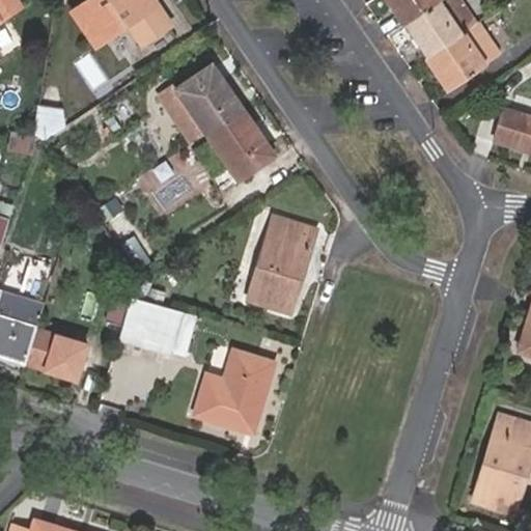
[(24,6),(20,0),(0,0),(0,55),(1,55),(0,53),(0,22),(6,19),(24,6)]
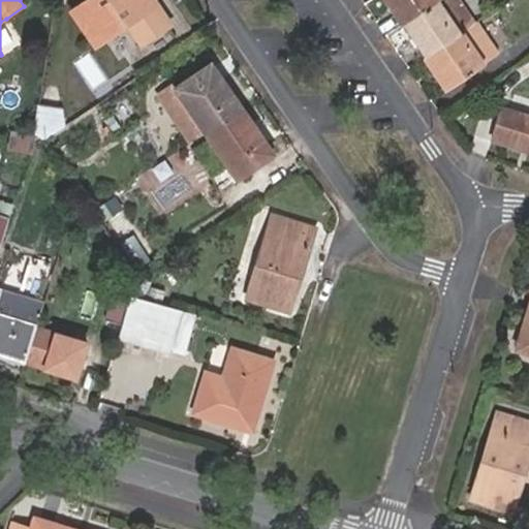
[(87,0),(73,9),(97,44),(130,23),(159,3),(156,0),(87,0)]
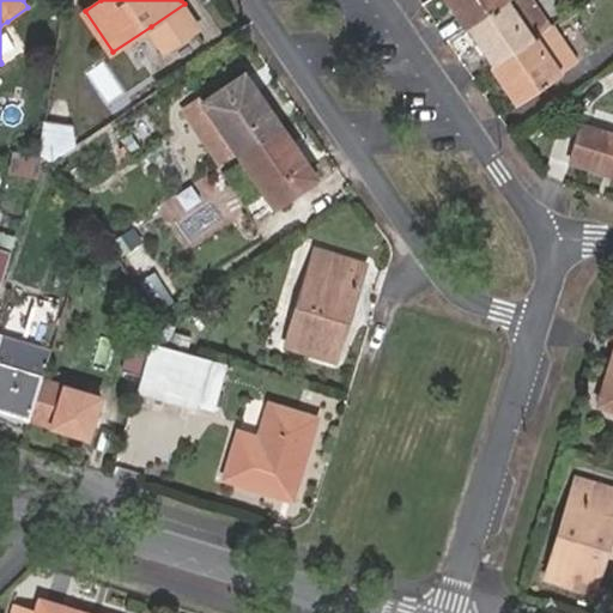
[(202,10),(194,0),(181,0),(184,4),(193,17),(202,10)]
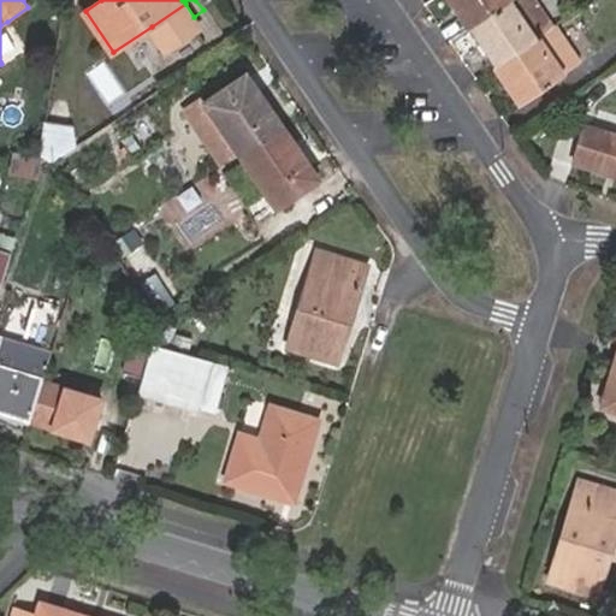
[(513,0),(454,0),(473,28),(513,0)]
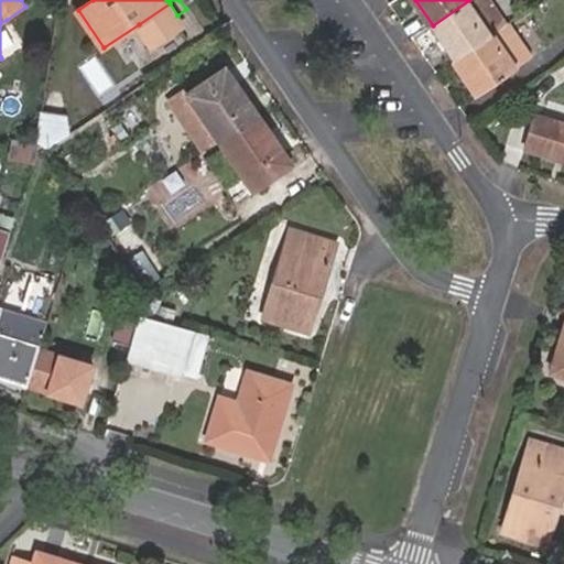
[(490,0),(469,0),(433,25),(456,58),(507,24),(490,0)]
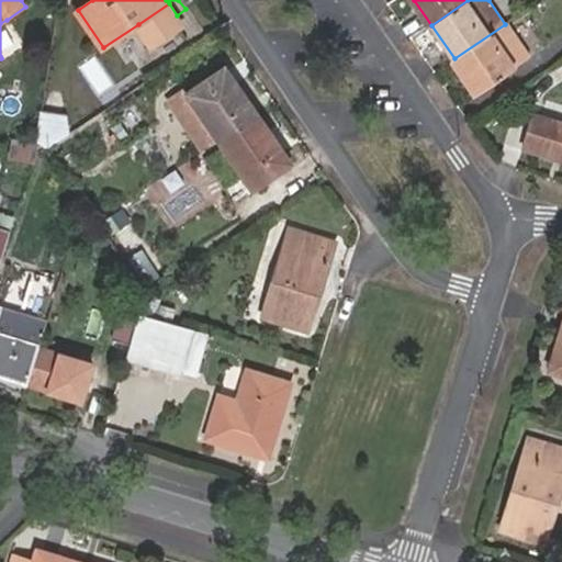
[(146,35),(177,15),(169,3),(138,24),(146,35)]
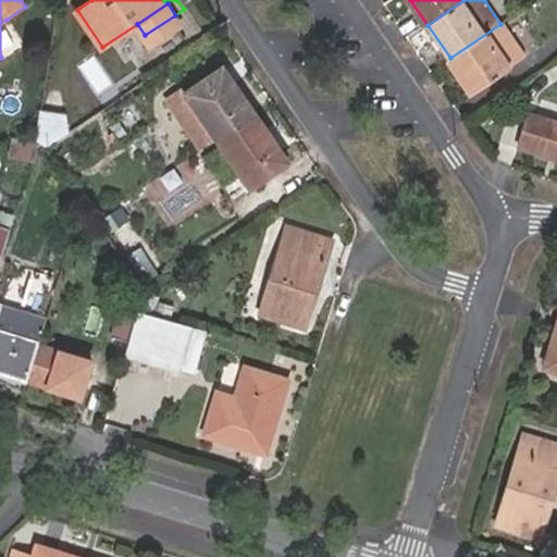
[(152,46),(183,26),(175,15),(145,35),(152,46)]
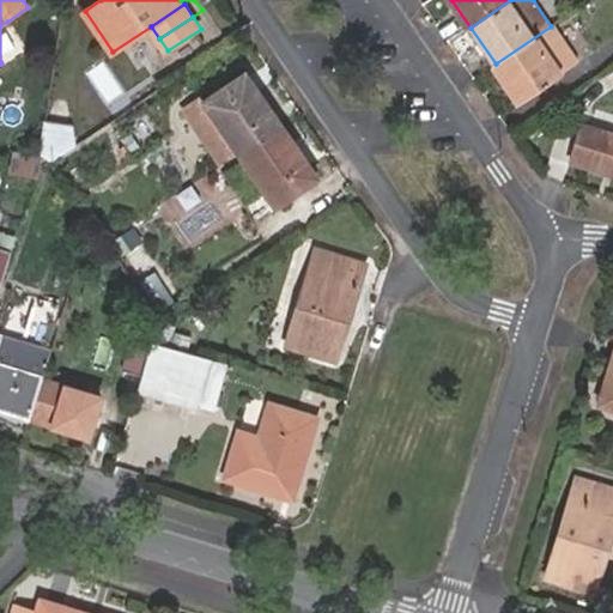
[(576,62),(551,26),(496,64),(521,99),(576,62)]
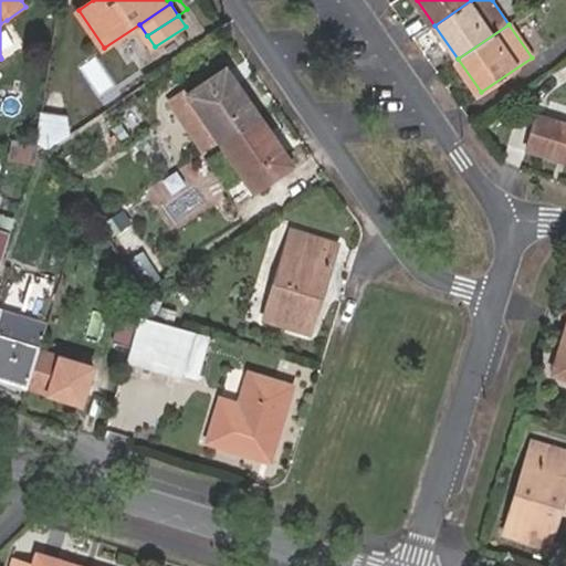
[(219,140),(258,115),(224,69),(187,94),(219,140)]
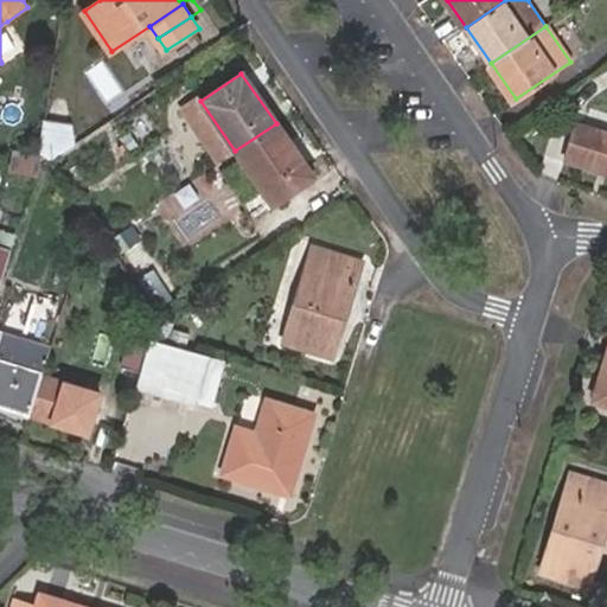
[(219,160),(235,151),(200,101),(186,112),(219,160)]
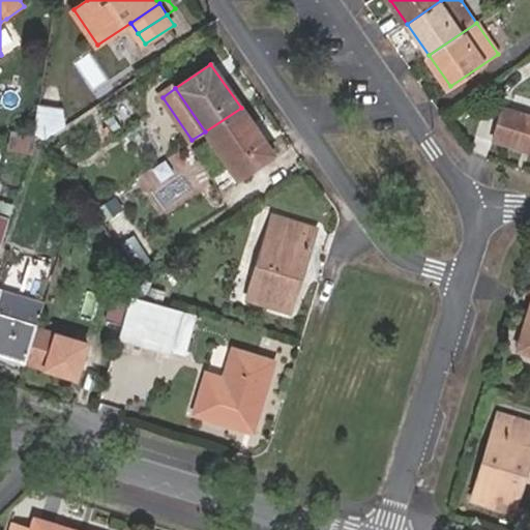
[(529,101),(517,97),(512,108),(505,107),(496,140),(529,150),(529,101)]
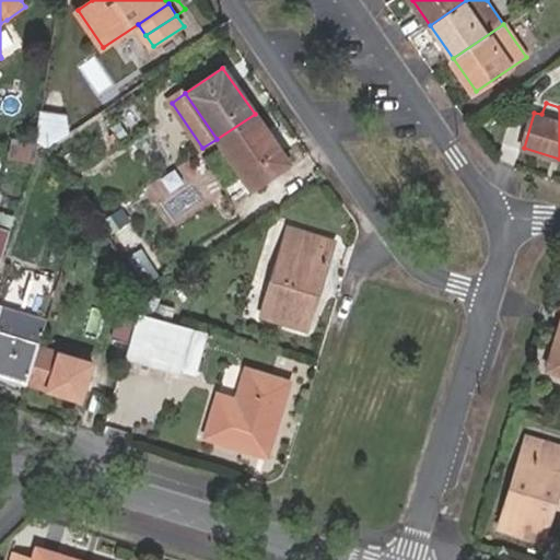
[(41,109),(36,141),(47,149),(71,133),(68,115),(41,109)]
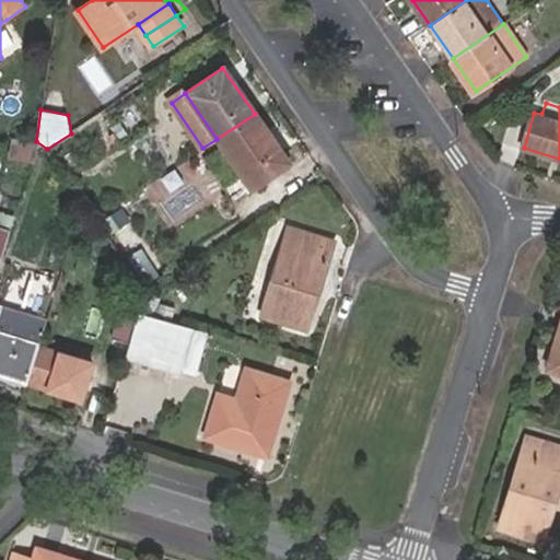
[(290,163),(255,114),(217,139),(238,171),(252,189),(290,163)]
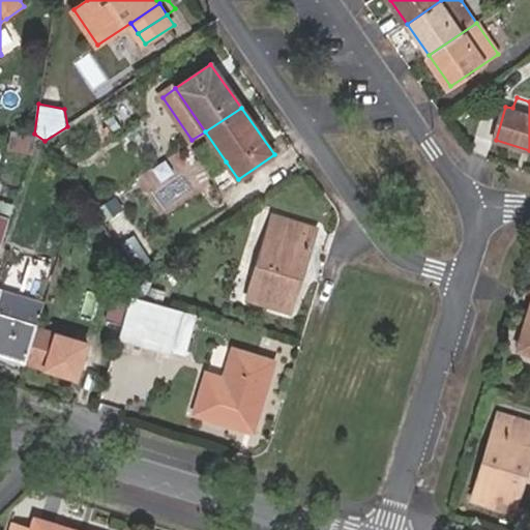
[(34,134),(10,130),(8,150),(32,153),(34,134)]
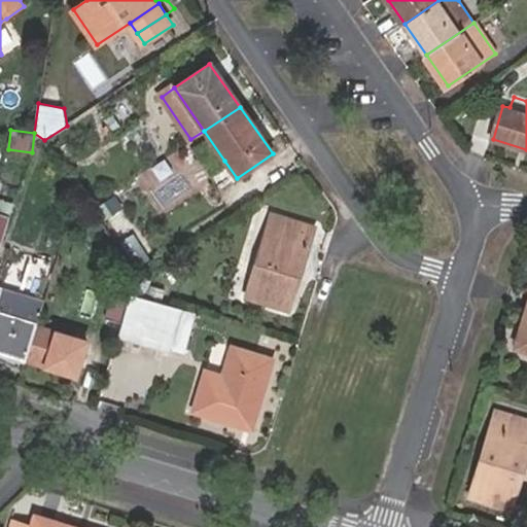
[(204,131),(186,142),(207,172),(224,161),(204,131)]
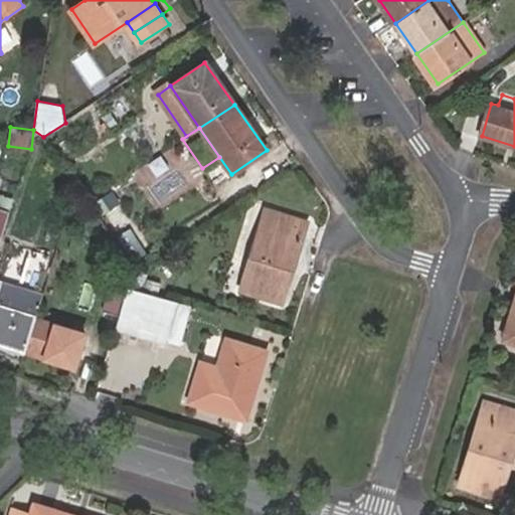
[(72,152),(66,142),(55,148),(63,159),(72,152)]
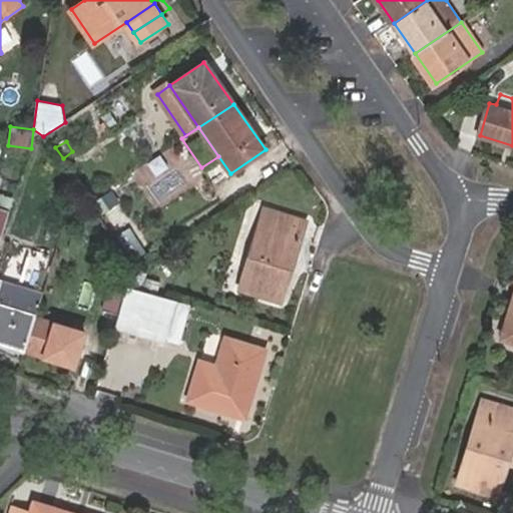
[(0,203),(10,207),(13,196),(0,191),(0,203)]
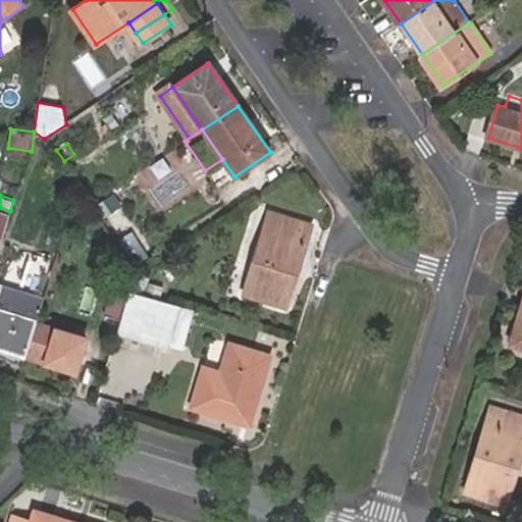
[(0,242),(0,243),(10,211),(0,207),(0,242)]
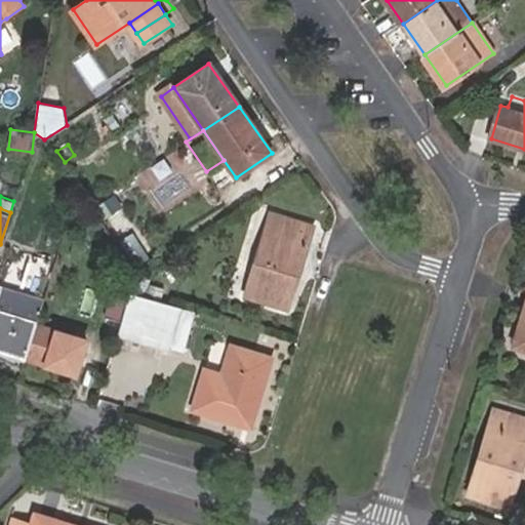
[(287,308),(312,227),(271,213),(246,295),(287,308)]
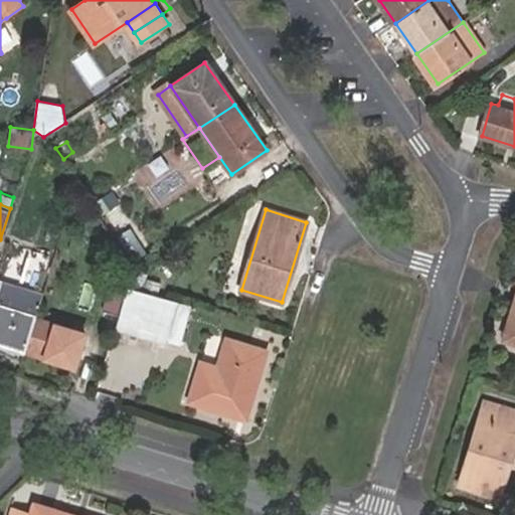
[(145,251),(130,227),(119,235),(134,261),(145,251)]
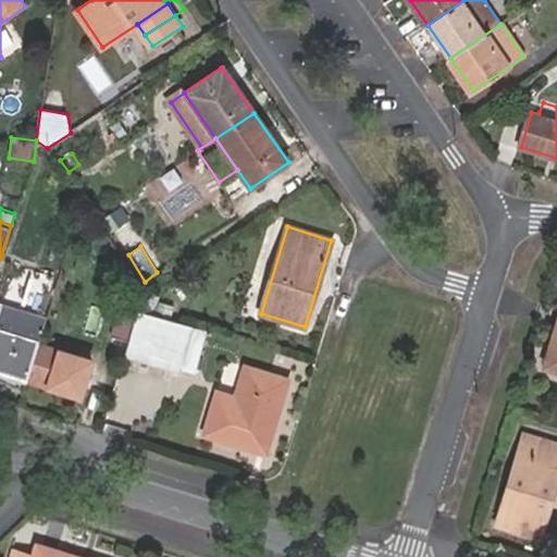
[(38,345),(39,341),(0,327),(0,310),(2,304),(0,302),(0,371),(27,380),(38,345)]
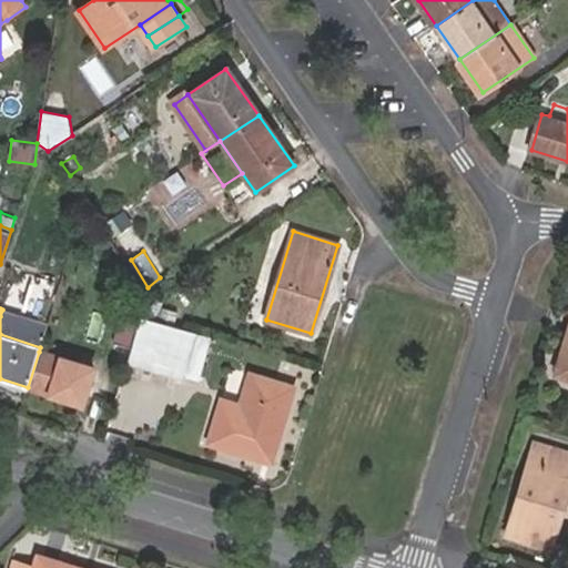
[(48,325),(2,310),(0,316),(0,334),(40,347),(48,325)]
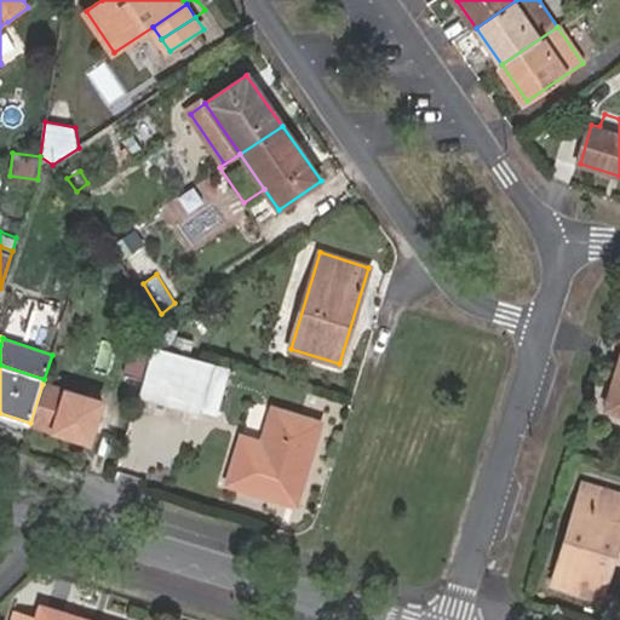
[(143,380),(154,345),(133,338),(124,374),(143,380)]
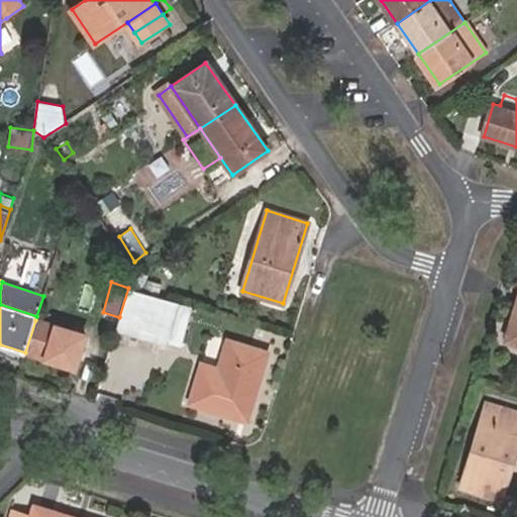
[(151,295),(128,288),(119,317),(117,326),(184,347),(196,309),(151,295)]
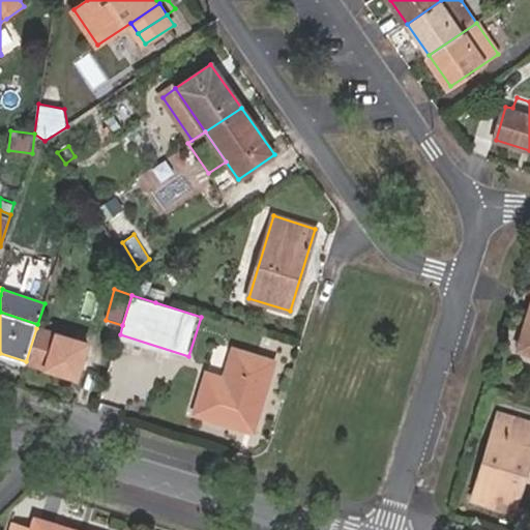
[(529,314),(519,349),(529,352),(529,314)]
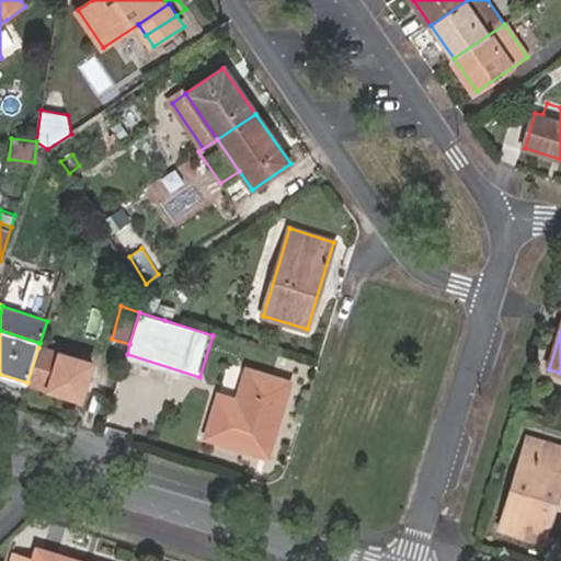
[(38,347),(27,382),(82,400),(93,364),(38,347)]
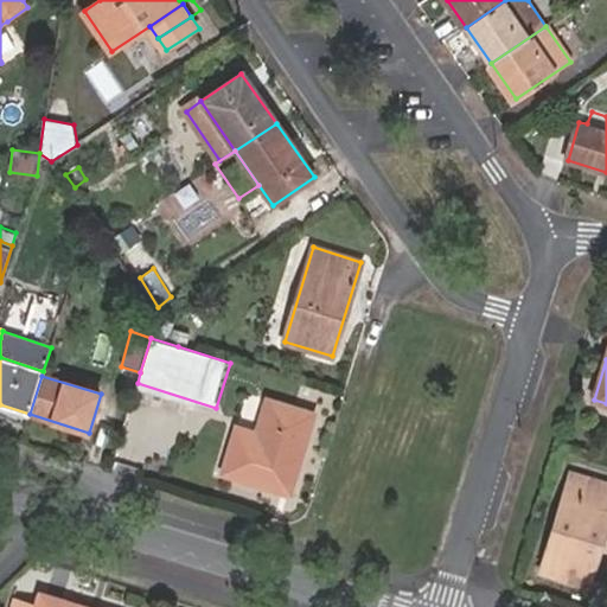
[(283,479),(293,481),(314,414),(267,400),(256,435),(236,429),(224,471),(244,477),(243,480),(280,491),(283,479)]
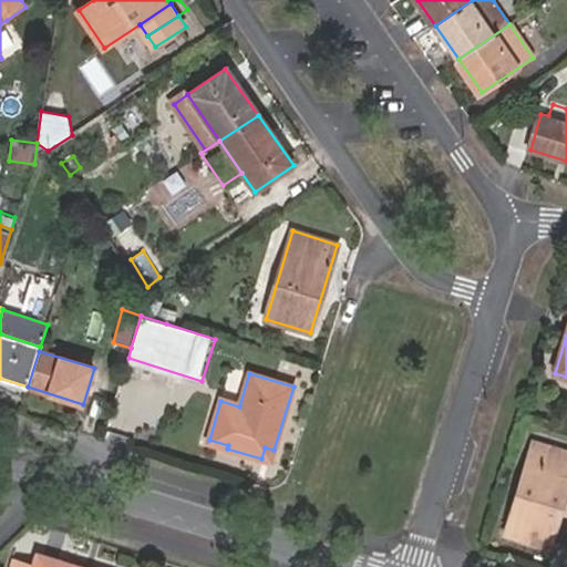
[(566,490),(566,452),(532,442),(505,534),(549,547),(559,515),(566,490)]
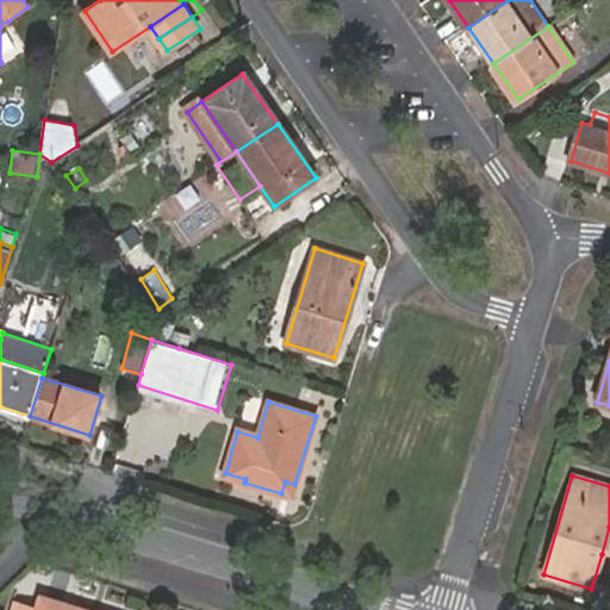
[(291,497),(294,484),(285,481),(281,493),(291,497)]
